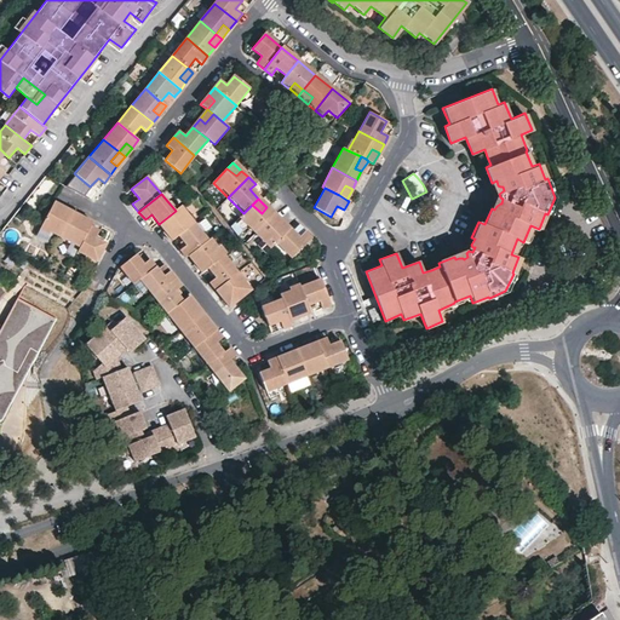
[(61,206),(52,201),(50,207),(59,213),(63,207),(61,206)]
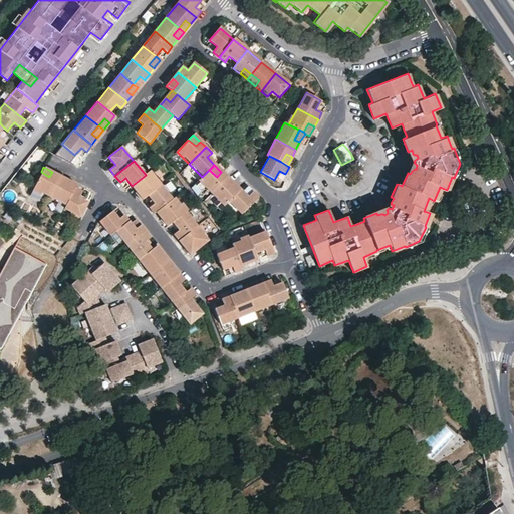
[(209,170),(202,177),(198,181),(211,194),(227,177),(221,172),(217,177),(209,170)]
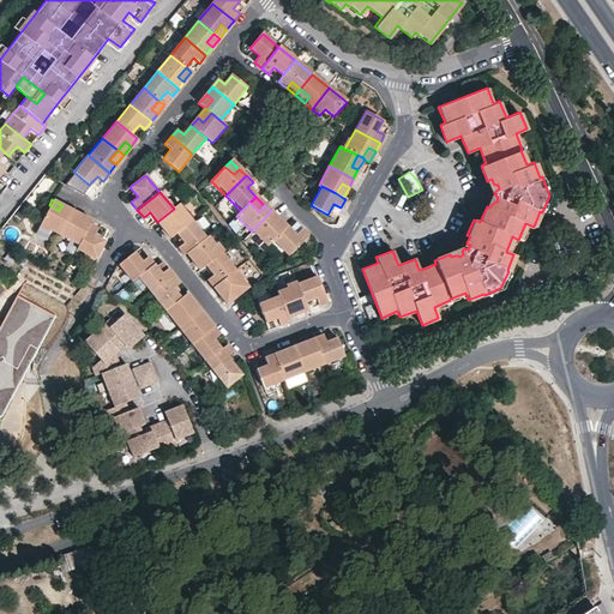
[(174,209),(157,222),(164,230),(170,226),(178,235),(193,222),(179,204),(174,209)]
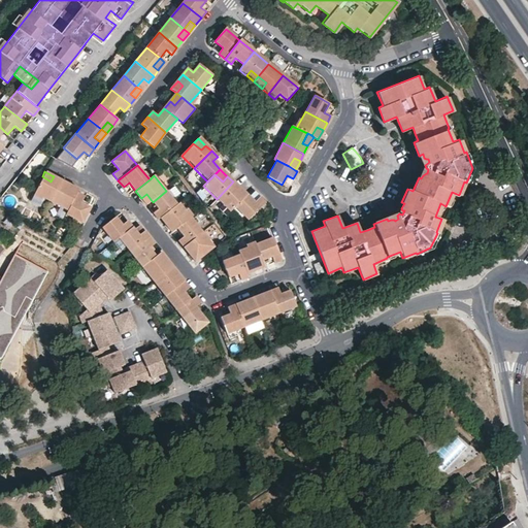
[(33,192),(50,201),(61,180),(54,176),(51,182),(42,176),(33,192)]
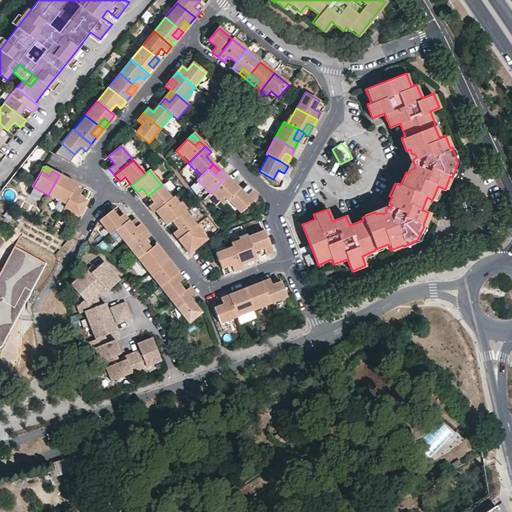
[(48,195),(63,203),(72,189),(63,184),(66,179),(59,175),(48,195)]
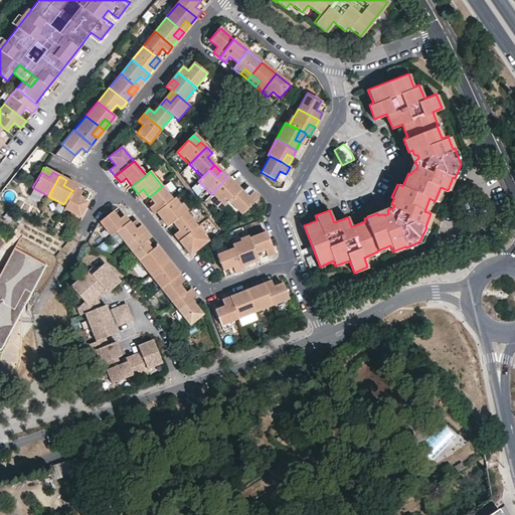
[(172,177),(163,184),(170,192),(179,185),(172,177)]
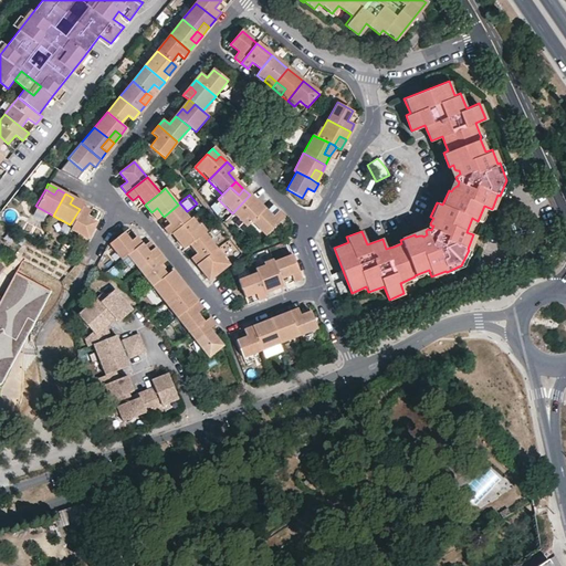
[(250,195),(232,213),(247,228),(252,222),(259,215),(251,207),(257,201),(250,195)]
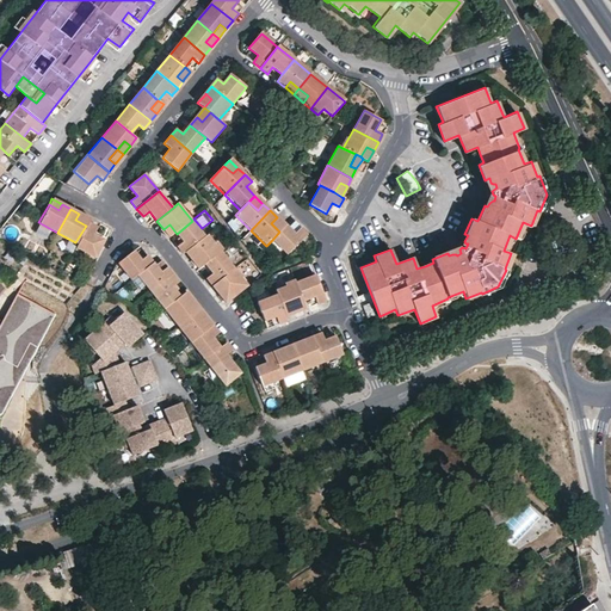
[(82,215),(79,214),(75,220),(86,226),(87,222),(90,218),(82,215)]
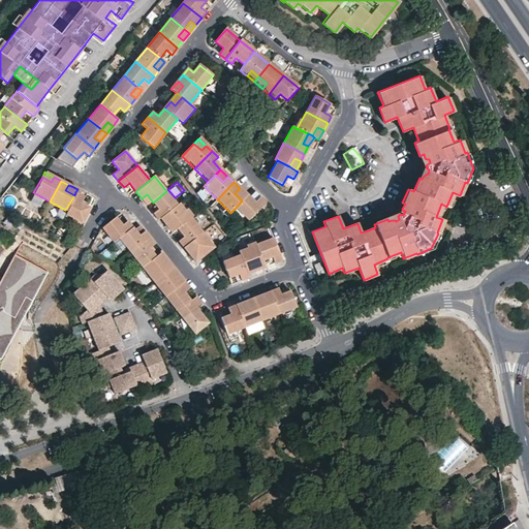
[(242,200),(247,195),(240,188),(235,193),(242,200)]
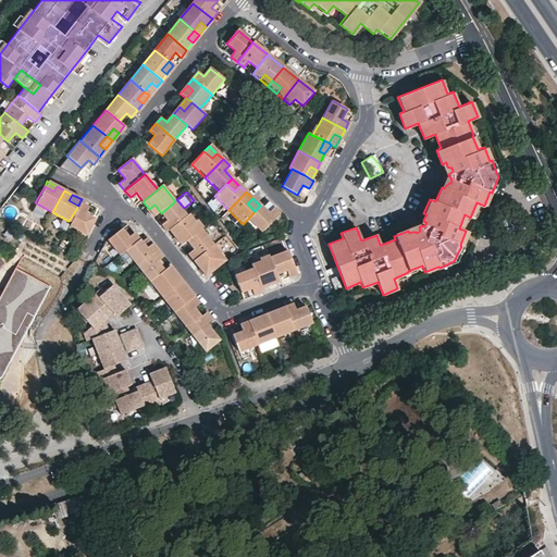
[(187,217),(175,201),(161,213),(168,221),(162,225),(166,232),(170,230),(187,217)]
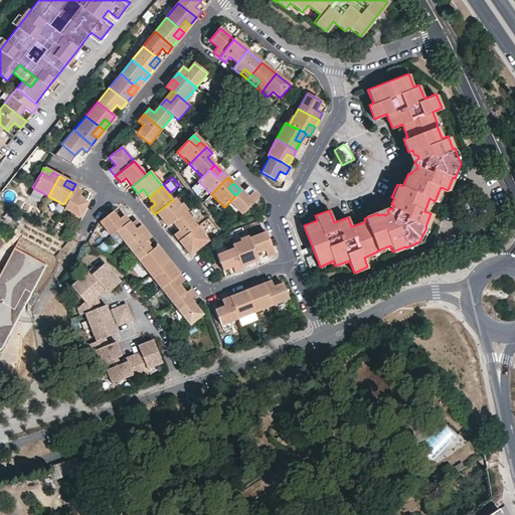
[(62,208),(78,216),(87,203),(77,198),(80,192),(73,187),(72,190),(63,204),(62,208)]
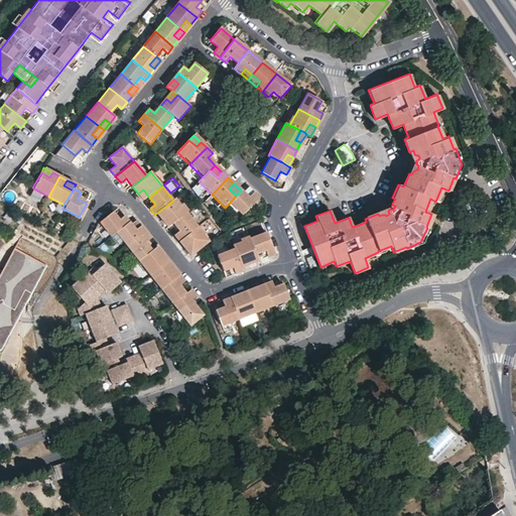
[(144,202),(149,198),(143,189),(138,194),(140,197),(144,202)]
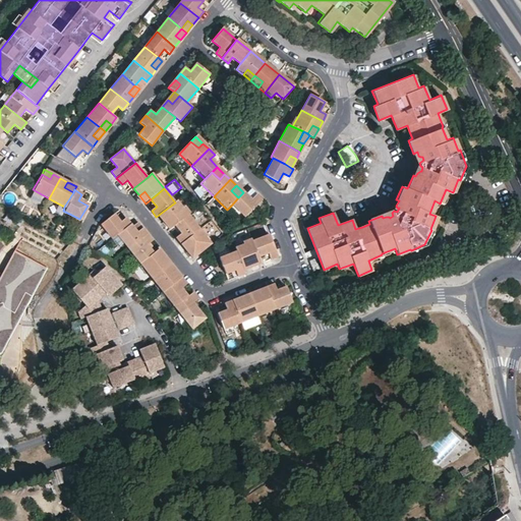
[(251,199),(243,192),(238,197),(232,205),(245,218),(262,200),(256,195),(251,199)]
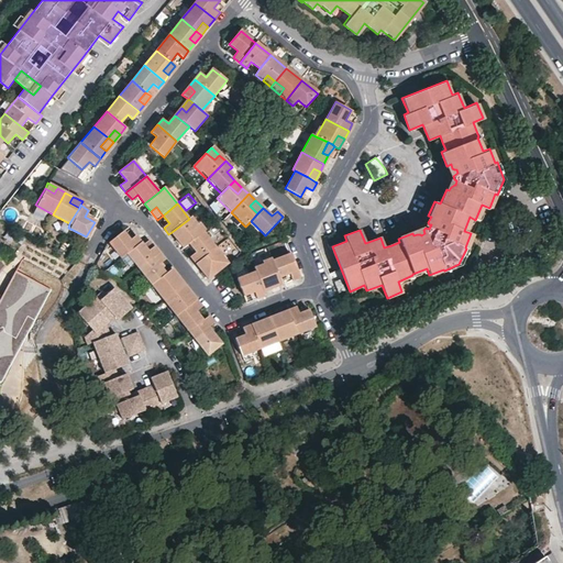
[(191,217),(189,219),(172,232),(177,240),(183,234),(189,243),(196,252),(190,256),(196,264),(216,247),(203,232),(191,217)]
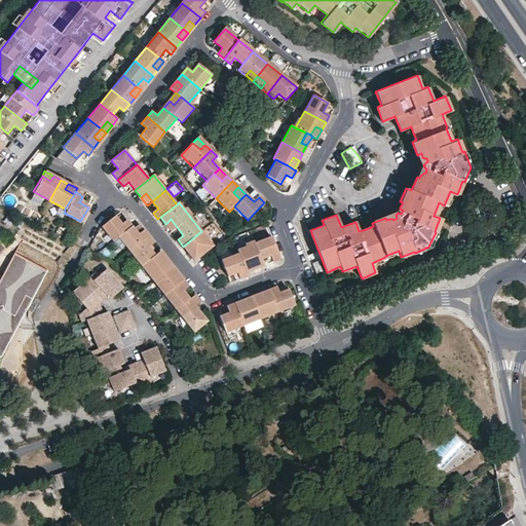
[(117,237),(130,226),(125,220),(120,224),(114,216),(101,227),(112,241),(117,237)]
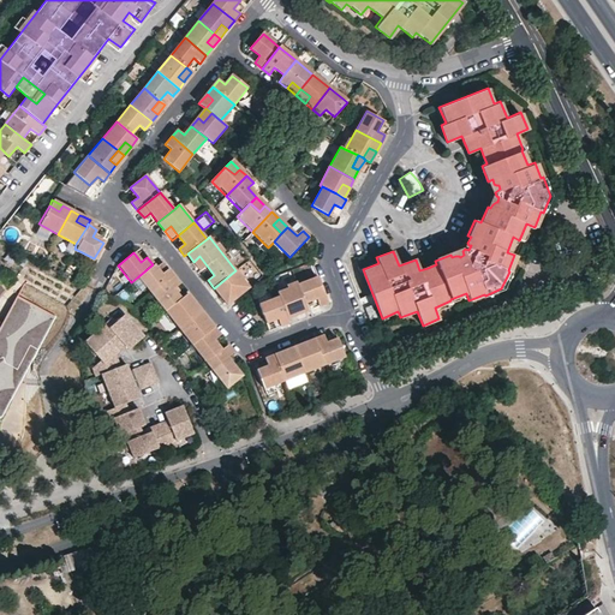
[(199,256),(193,262),(201,270),(207,266),(199,256)]
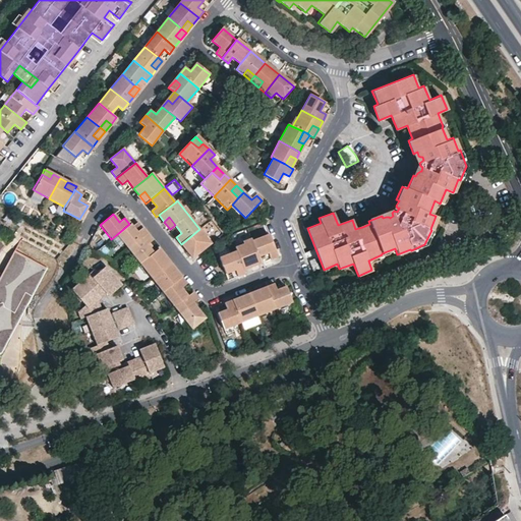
[(147,234),(141,228),(136,232),(129,224),(116,235),(127,249),(139,265),(154,253),(148,245),(153,241),(147,234)]
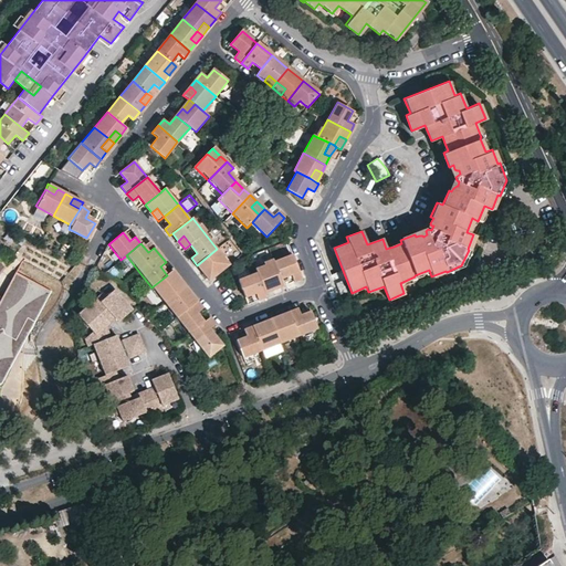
[(216,275),(229,264),(217,249),(197,265),(203,272),(209,268),(216,275)]
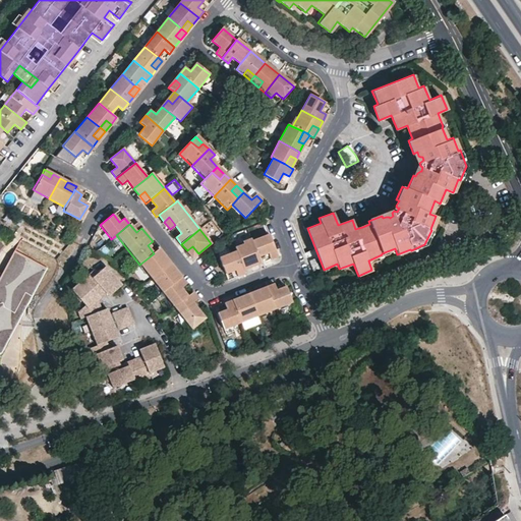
[(237,251),(220,258),(227,275),(236,271),(239,277),(246,274),(245,270),(253,267),(250,259),(258,256),(269,252),(272,259),(278,256),(270,234),(252,241),(236,248),(237,251)]
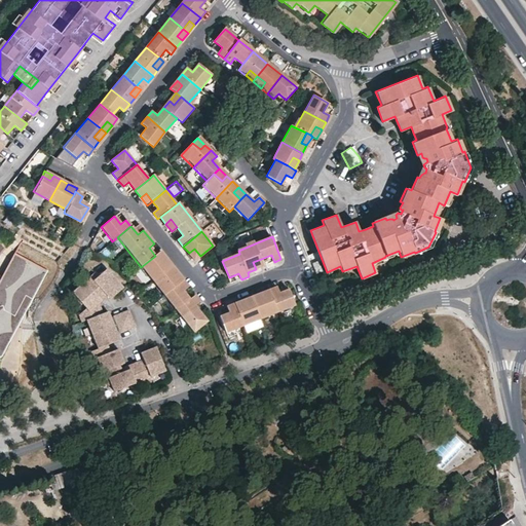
[(0,355),(8,340),(6,330),(0,327),(0,306),(2,306),(3,310),(15,316),(26,296),(31,299),(46,271),(13,254),(1,277),(0,276),(0,261),(7,249),(0,242),(0,355)]
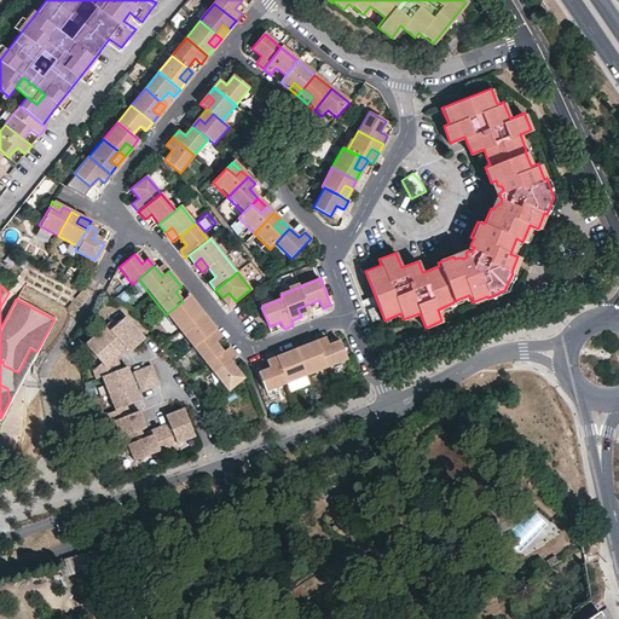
[(223,298),(230,306),(236,301),(229,293),(223,298)]
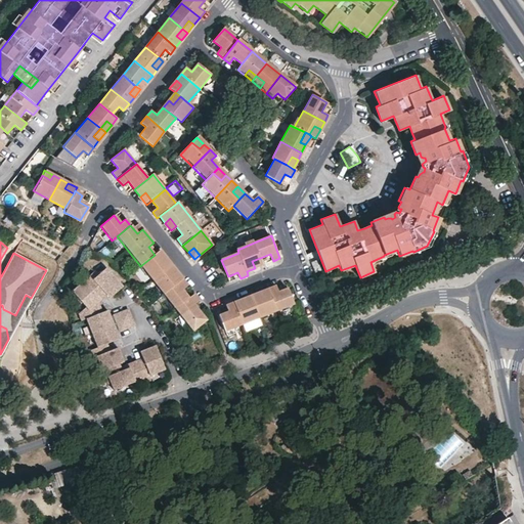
[(160,251),(155,255),(161,262),(166,259),(166,258),(160,251)]
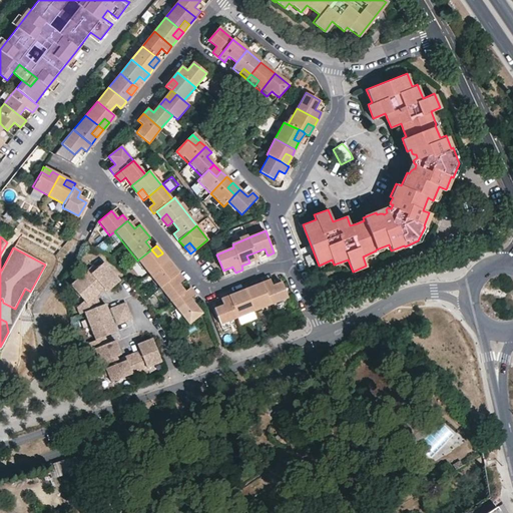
[(148,275),(167,259),(162,253),(157,257),(151,249),(137,261),(148,275)]
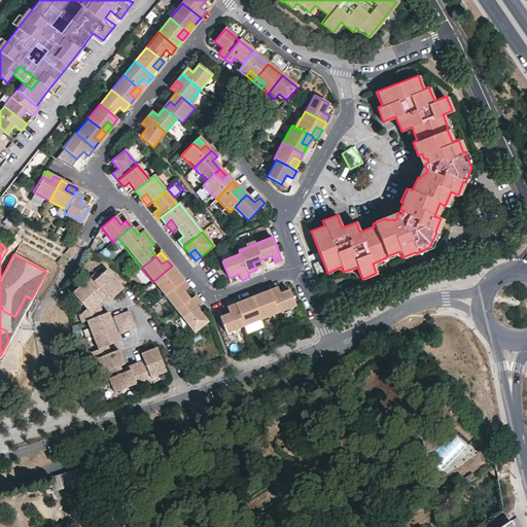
[(265,266),(261,259),(253,262),(256,270),(265,266)]
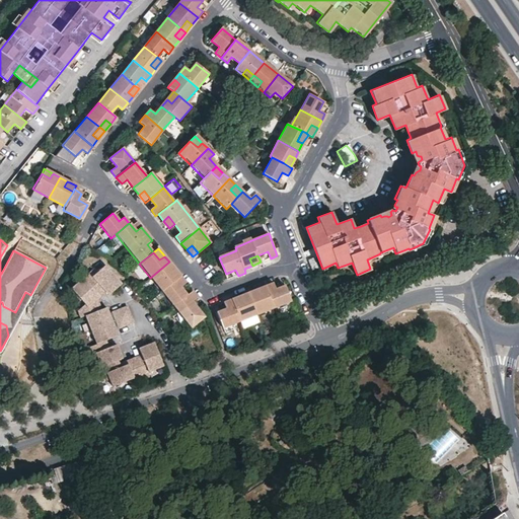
[(311,270),(315,268),(317,267),(313,256),(307,258),(311,270)]
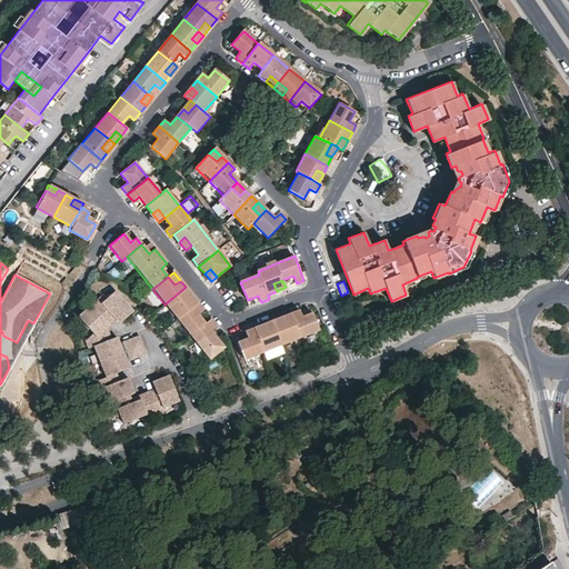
[(165,305),(178,320),(192,308),(187,300),(192,296),(186,287),(165,305)]
